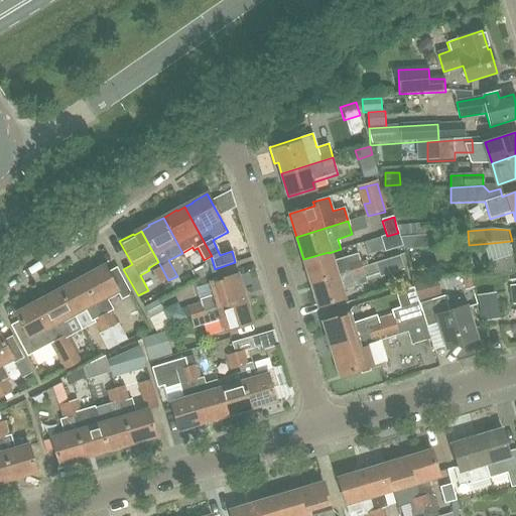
[(386,252),(402,247),(398,234),(398,233),(387,236),(381,238),(386,252)]
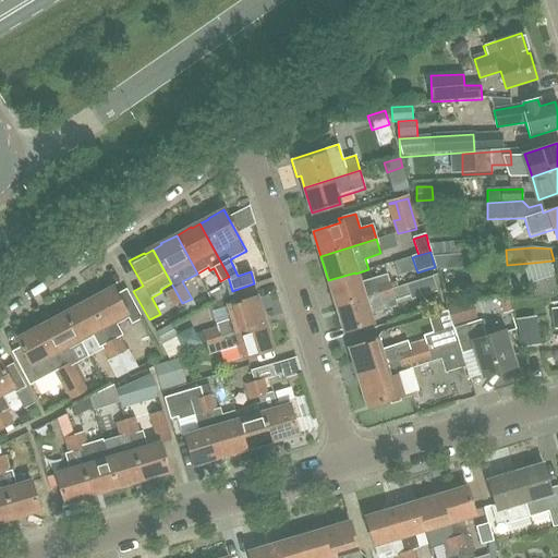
[(448,267),(447,253),(432,254),(435,267),(448,267)]
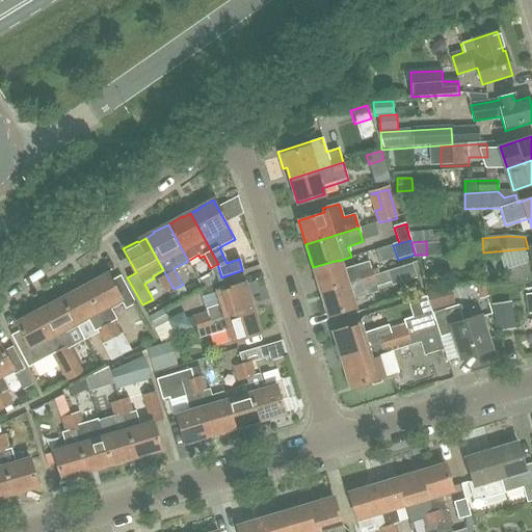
[(531,247),(528,248),(531,261),(531,262),(505,270),(509,283),(531,281),(531,247)]
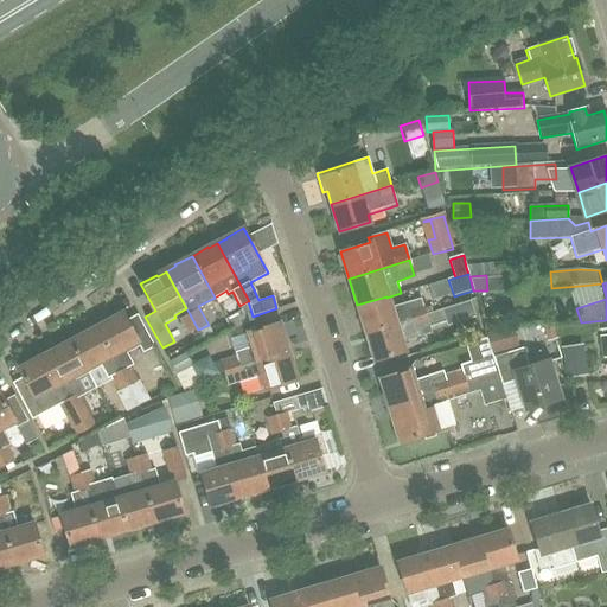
[(357,305),(365,332),(426,313),(425,312),(421,300),(390,310),(387,298),(387,296),(357,305)]
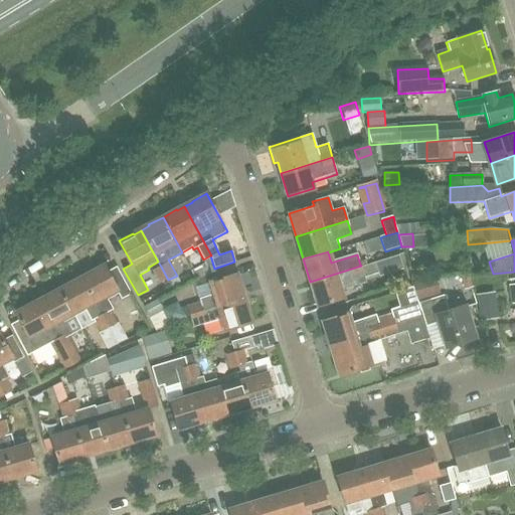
[(355,282),(365,279),(363,274),(379,270),(376,260),(360,265),(361,266),(310,282),(318,306),(342,298),(340,291),(356,286),(355,282)]
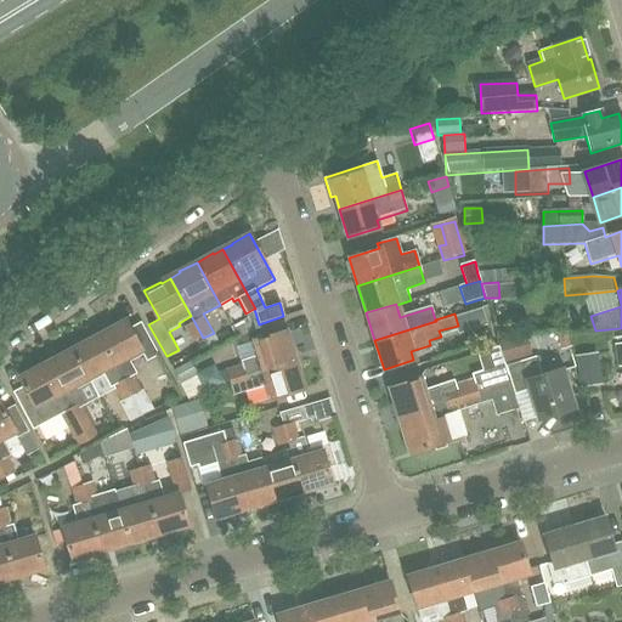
[(521,327),(521,315),(510,315),(512,328),(521,327)]
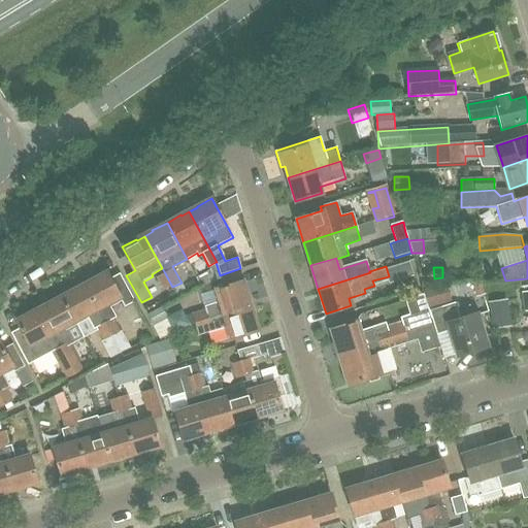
[(127,288),(118,293),(107,272),(92,281),(92,282),(84,286),(111,337),(120,332),(113,319),(116,318),(110,308),(122,301),(125,307),(134,302),(127,288)]
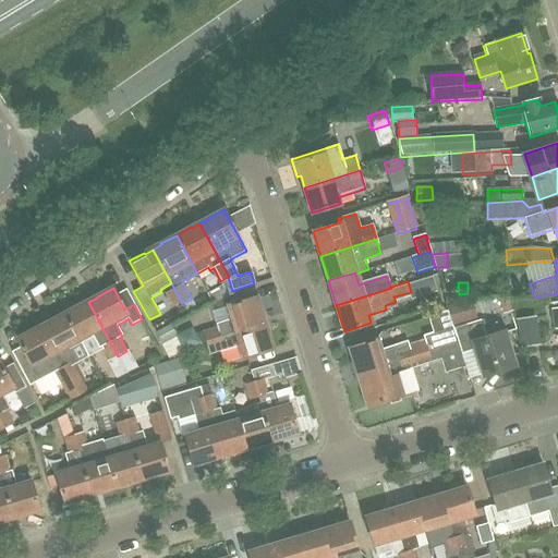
[(173,308),(182,303),(174,289),(165,293),(173,308)]
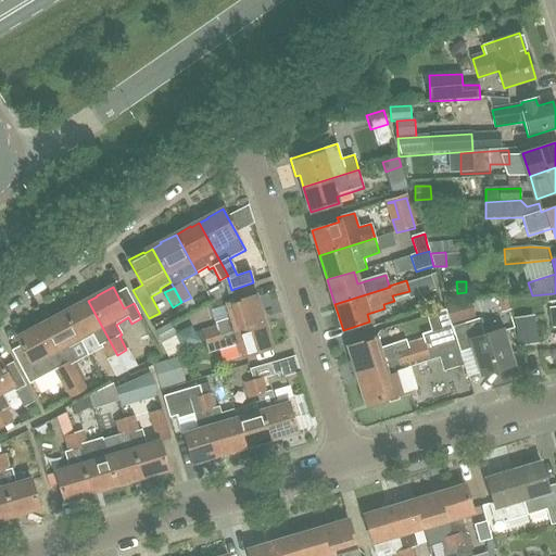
[(258,314),(261,313),(255,295),(227,304),(231,317),(215,323),(217,326),(202,330),(205,340),(262,323),(258,314)]
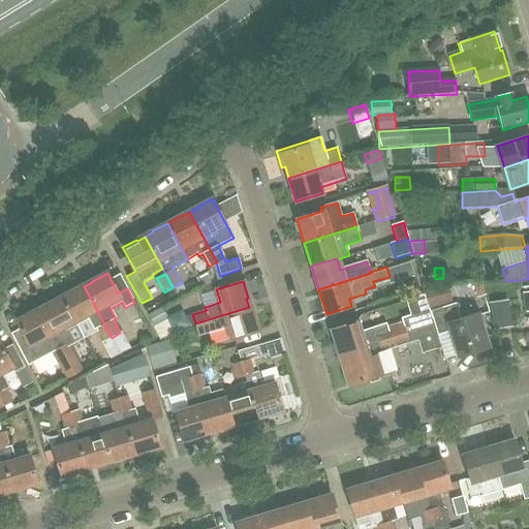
[(481,281),(472,284),(476,299),(486,296),(481,281)]
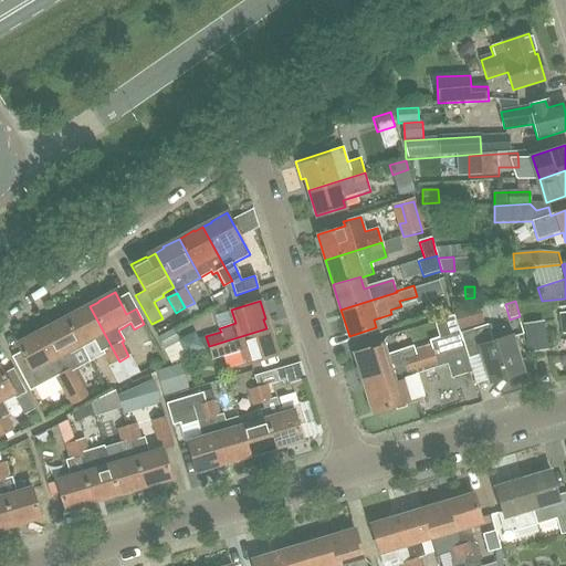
[(481,324),(475,305),(453,312),(459,331),(481,324)]
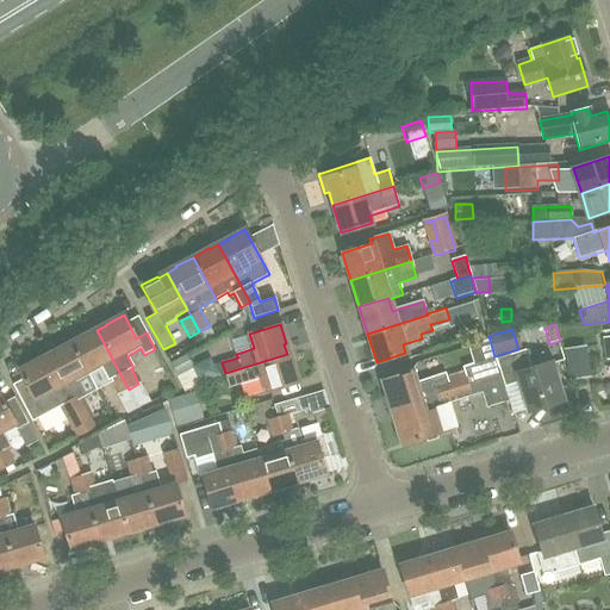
[(119,394),(129,390),(97,330),(88,335),(88,334),(70,343),(86,371),(99,363),(107,381),(111,379),(119,394)]
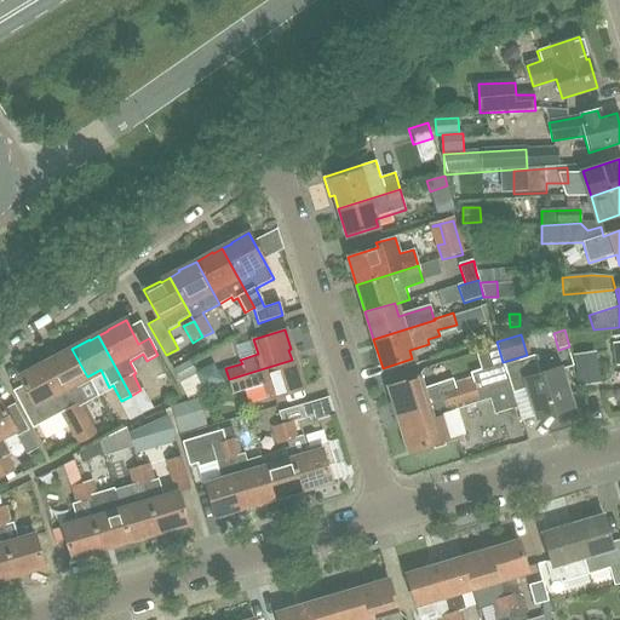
[(97,435),(81,406),(87,403),(76,383),(87,377),(72,349),(56,357),(57,359),(46,365),(69,407),(70,408),(87,440),(97,435)]
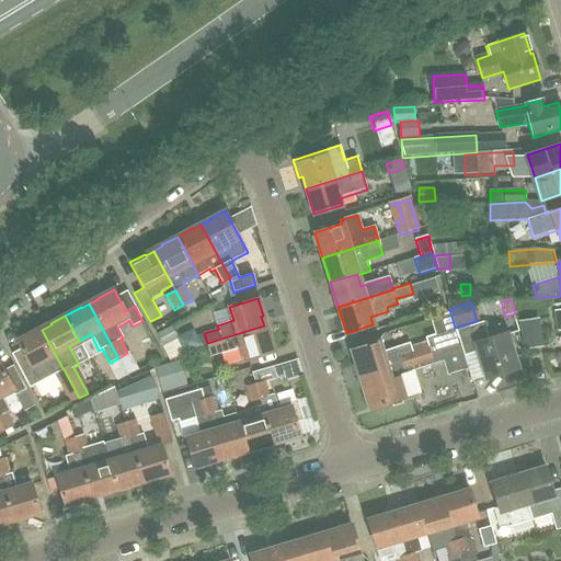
[(545,347),(541,328),(534,329),(533,320),(519,322),(524,351),(545,347)]
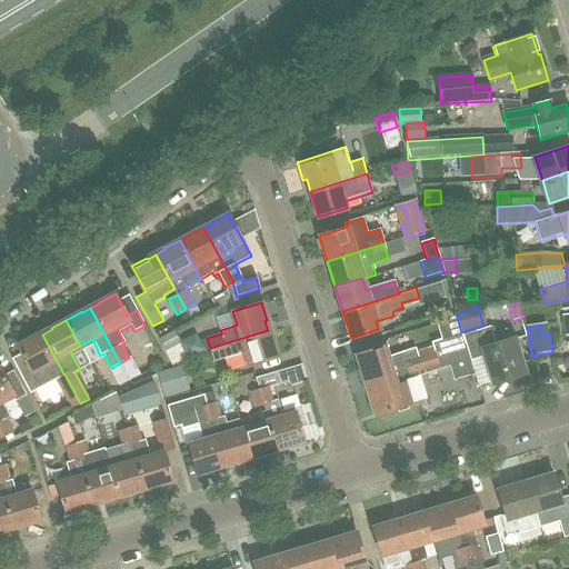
[(493,383),(526,373),(515,337),(496,342),(490,326),(462,335),(467,348),(470,360),(485,356),(493,383)]
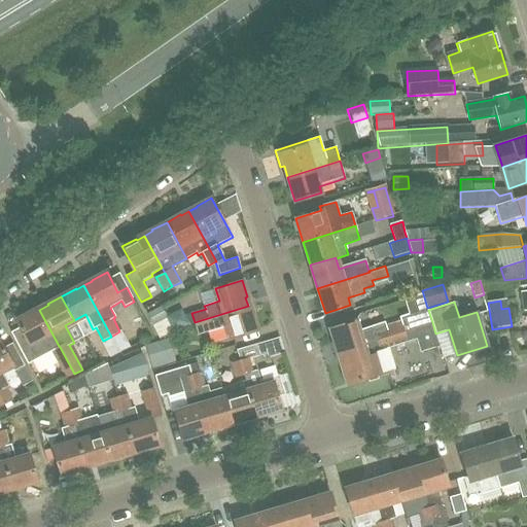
[(148,313),(155,327),(170,318),(169,316),(163,306),(148,313)]
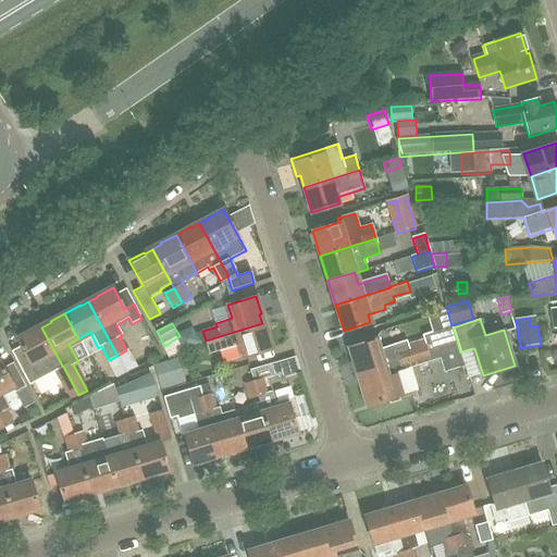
[(267,332),(265,332),(262,323),(206,341),(210,355),(239,345),(244,357),(272,348),(267,332)]
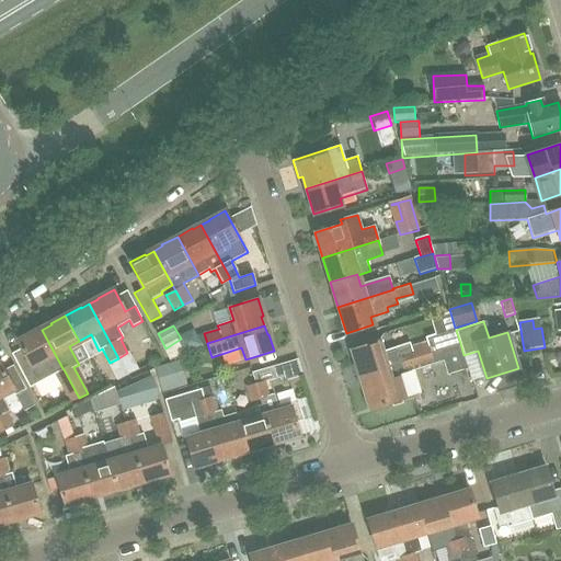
[(79,398),(64,369),(63,368),(42,330),(34,333),(34,332),(18,341),(22,348),(12,354),(30,388),(56,374),(71,402),(79,398)]
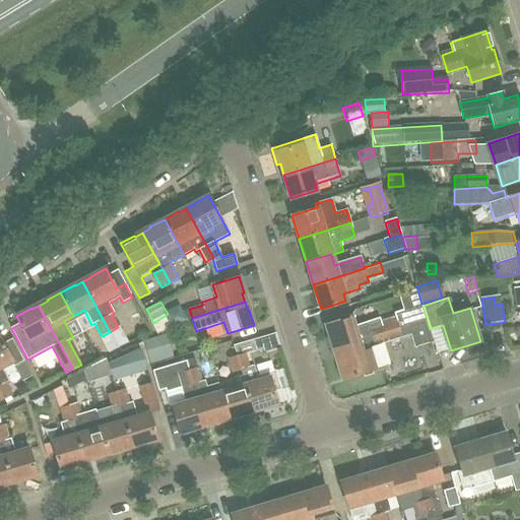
[(325,324),(333,347),(427,318),(423,306),(395,314),(396,318),(381,322),(380,317),(353,325),(350,316),(325,324)]
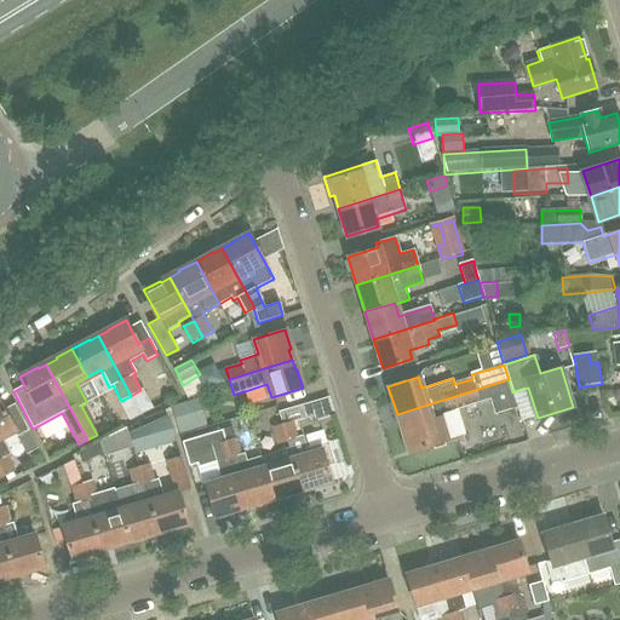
[(200,374),(183,385),(189,396),(217,385),(208,368),(199,372),(200,374)]
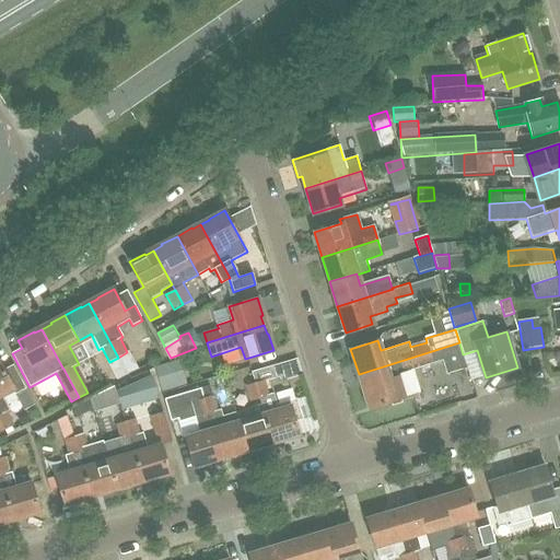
[(369,408),(421,392),(415,369),(442,360),(446,374),(467,368),(463,354),(459,342),(359,374),(369,408)]
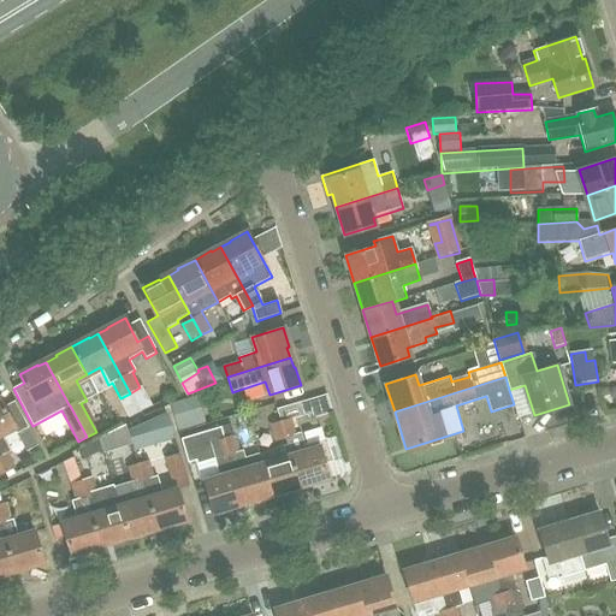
[(277,410),(280,421),(286,438),(285,438),(288,446),(298,485),(309,483),(311,484),(329,478),(320,448),(306,451),(301,433),(295,436),(291,421),(307,415),(312,420),(333,414),(327,396),(277,410)]
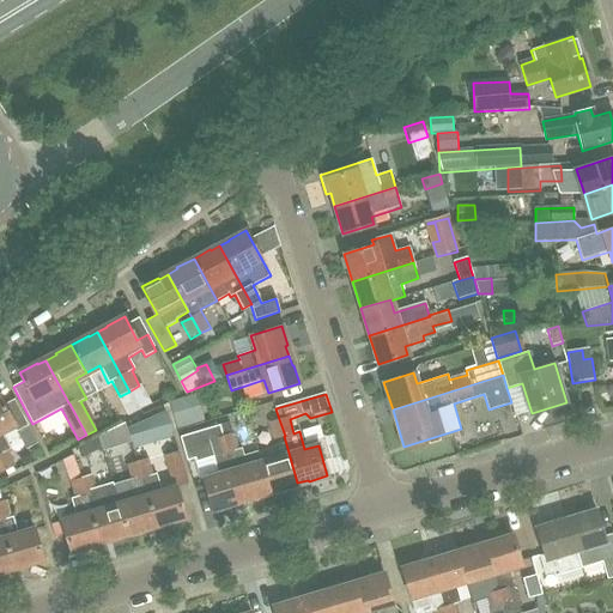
[(205,423),(198,396),(170,404),(178,430),(205,423)]
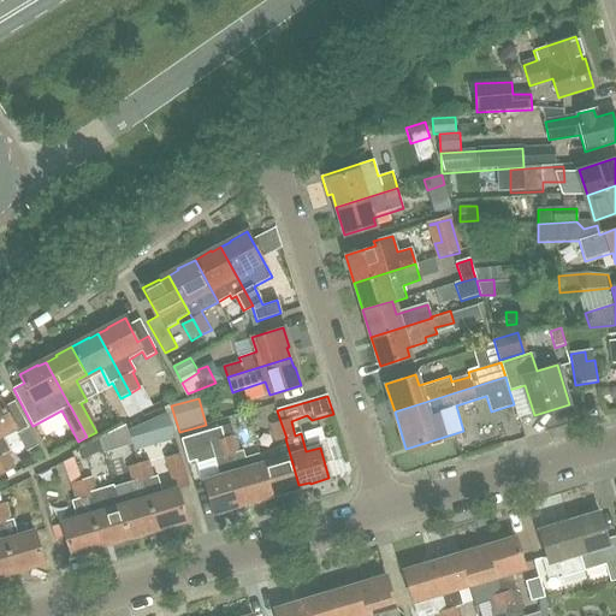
[(0,465),(5,474),(17,468),(9,452),(10,452),(1,434),(13,428),(17,434),(28,428),(15,402),(4,407),(0,400),(0,465)]
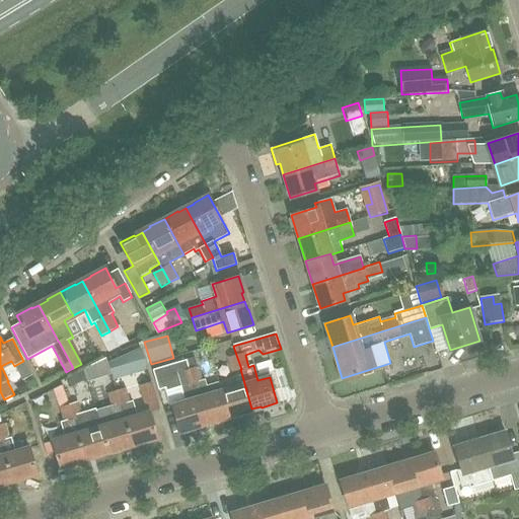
[(116,380),(148,370),(142,349),(109,363),(116,380)]
